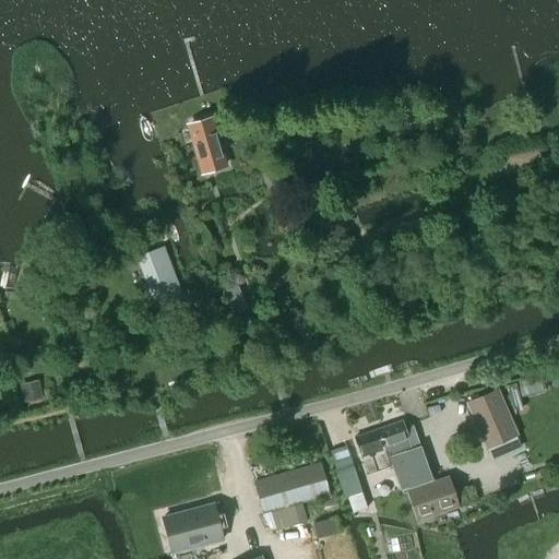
[(188,126),(202,173),(225,166),(211,118),(188,126)]
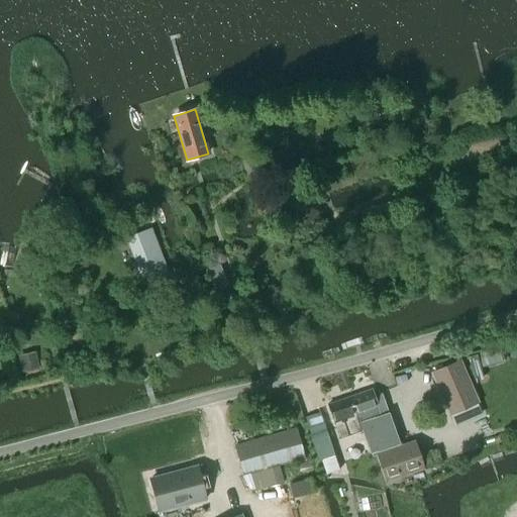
[(110,212),(113,219),(130,212),(127,205),(110,212)]
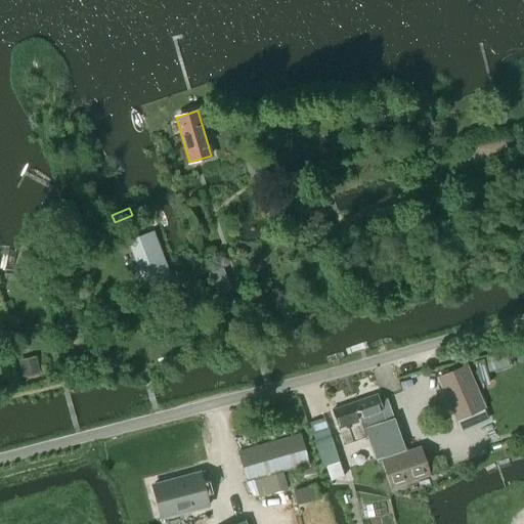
[(128,241),(145,287),(170,277),(153,231),(128,241)]
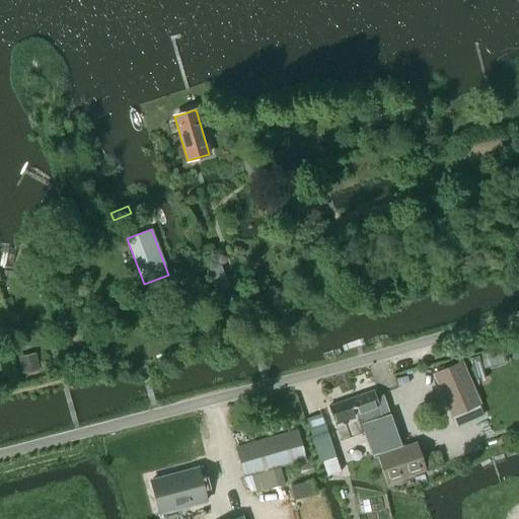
[(220,265),(206,270),(214,291),(228,285),(220,265)]
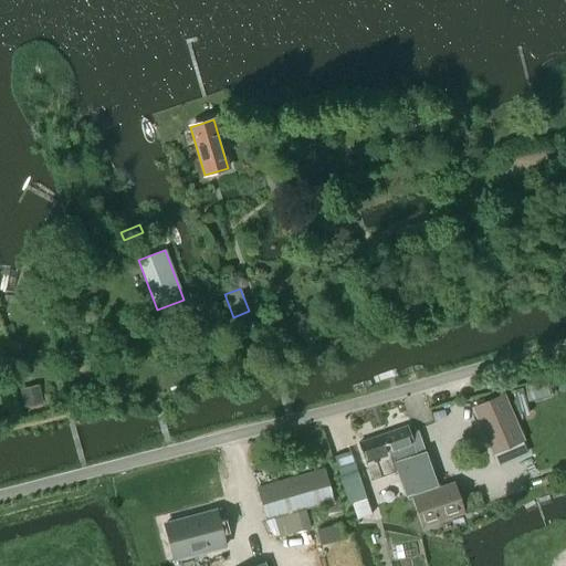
[(526,404),(552,397),(547,380),(523,387),(526,404)]
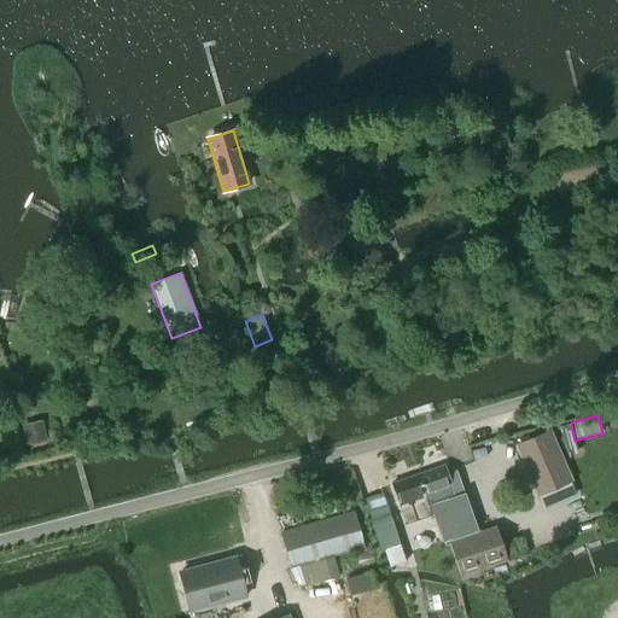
[(22,424),(25,444),(44,441),(40,420),(22,424)]
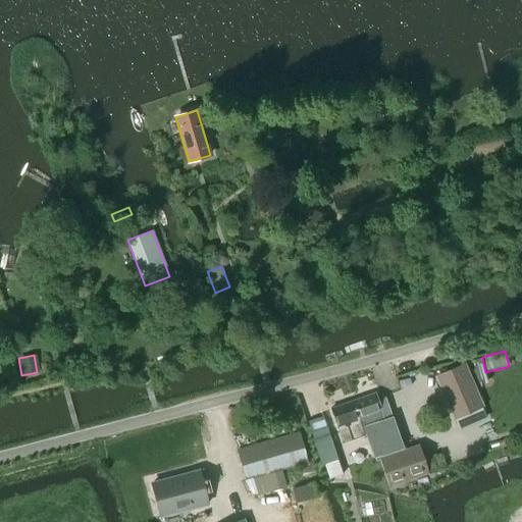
[(463,364),(436,376),(455,419),(481,407),(463,364)]
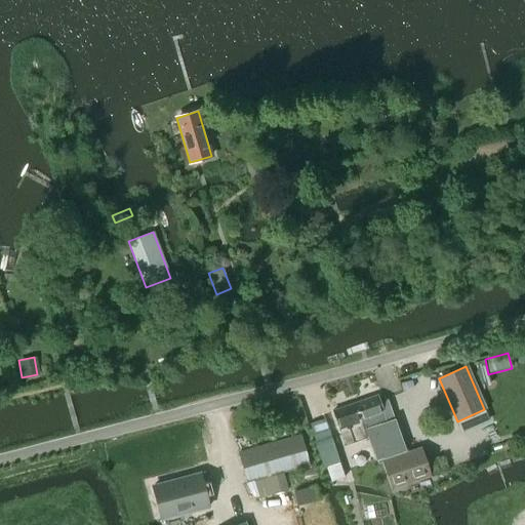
[(376,396),(354,403),(366,437),(367,437),(376,461),(397,453),(389,430),(386,421),(394,419),(387,399),(378,402),(376,396)]
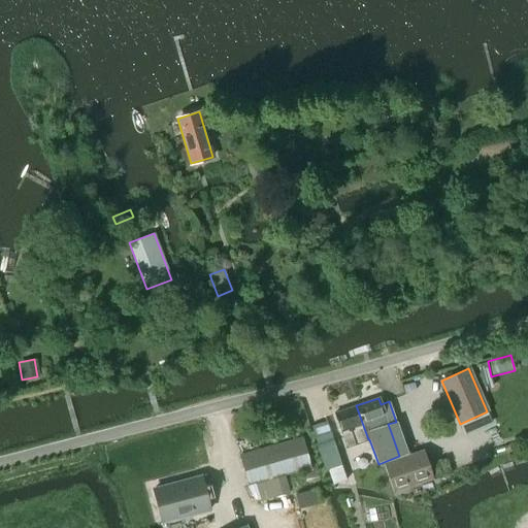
[(345,448),(368,439),(356,405),(333,414),(345,448)]
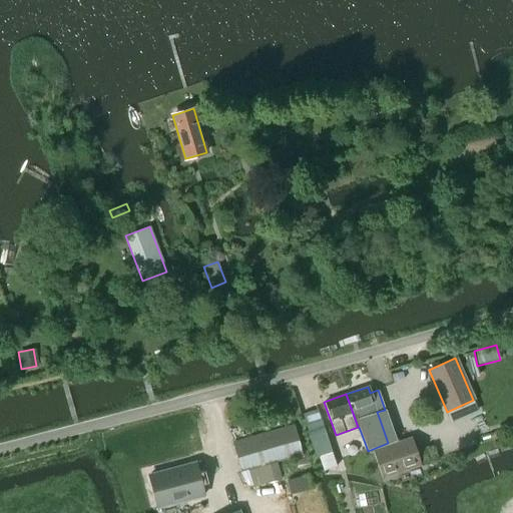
[(317,409),(303,414),(317,456),(332,451),(317,409)]
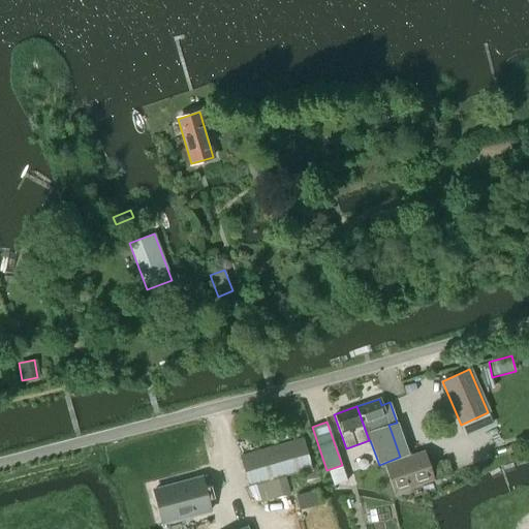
[(303,438),(240,457),(249,487),(312,468),(303,438)]
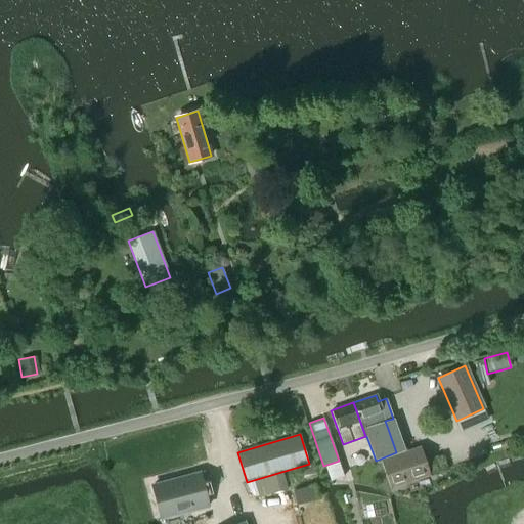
[(390,486),(427,474),(419,448),(382,461),(390,486)]
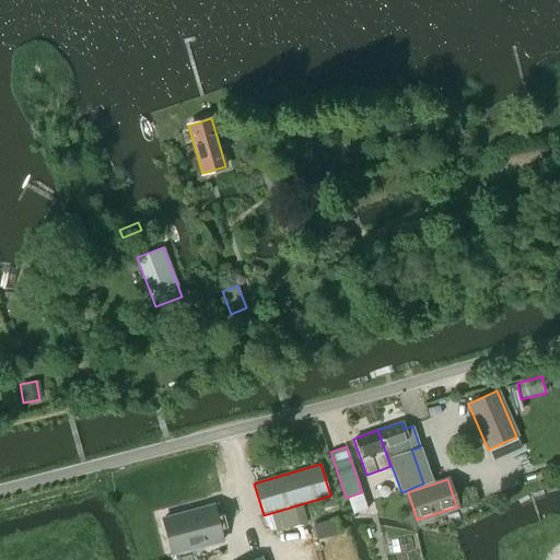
[(212,505),(162,518),(173,556),(222,541),(212,505)]
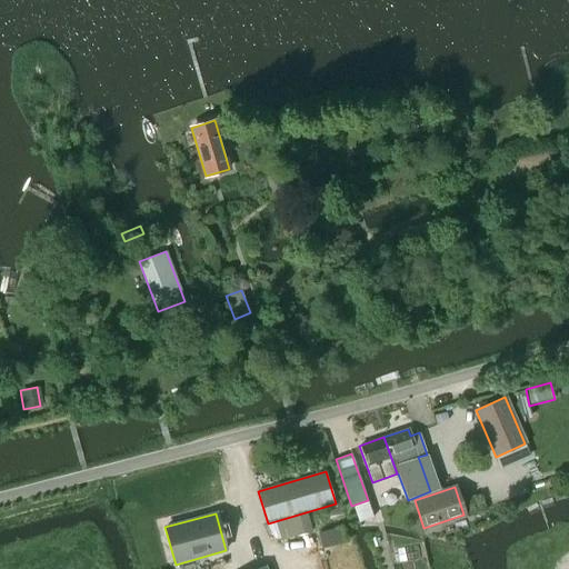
[(319,548),(342,541),(339,526),(316,532),(319,548)]
